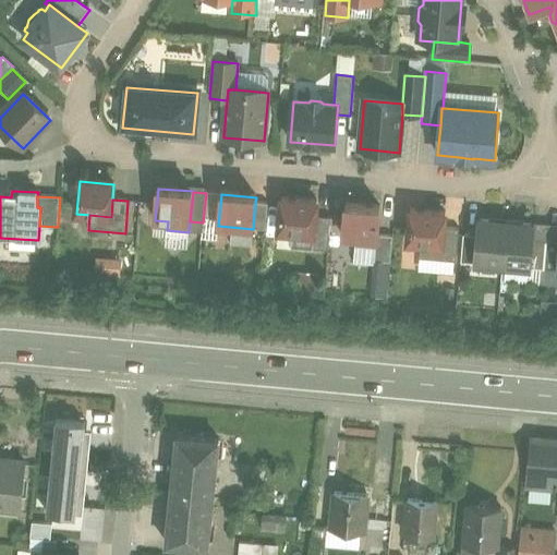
[(317,202),(282,200),(279,231),(292,232),(291,248),(313,250),(316,218),(317,202)]
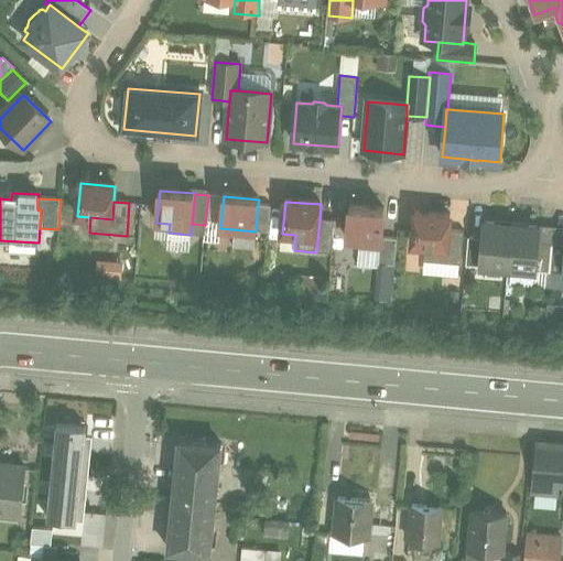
[(271,207),(258,205),(256,232),(269,233),(271,207)]
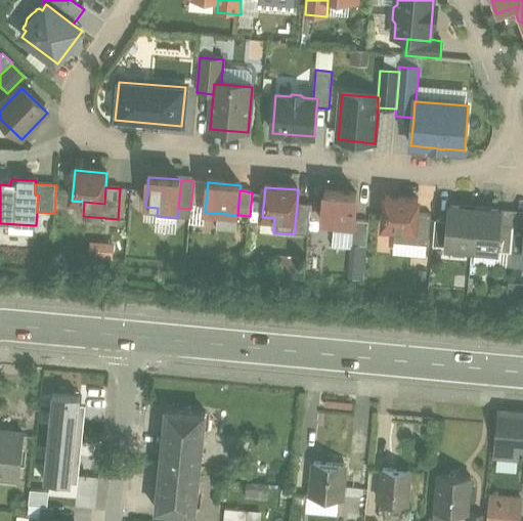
[(357,196),(324,192),(322,223),(335,224),(334,232),(353,233),(354,225),(355,222),(357,196)]
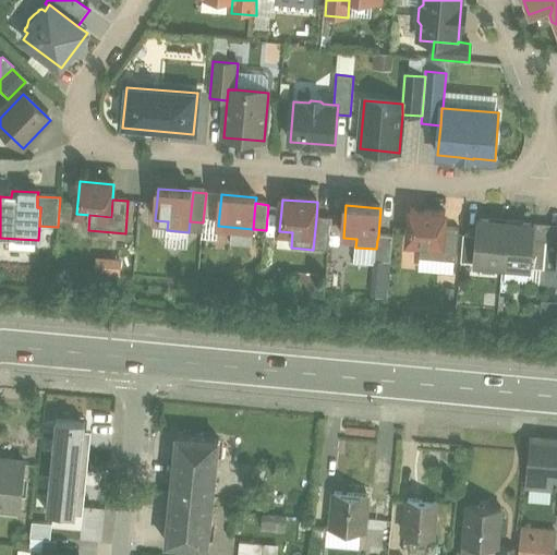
[(446,214),(411,210),(408,243),(421,244),(420,260),(440,261),(442,246),(443,246),(444,229),(446,214)]
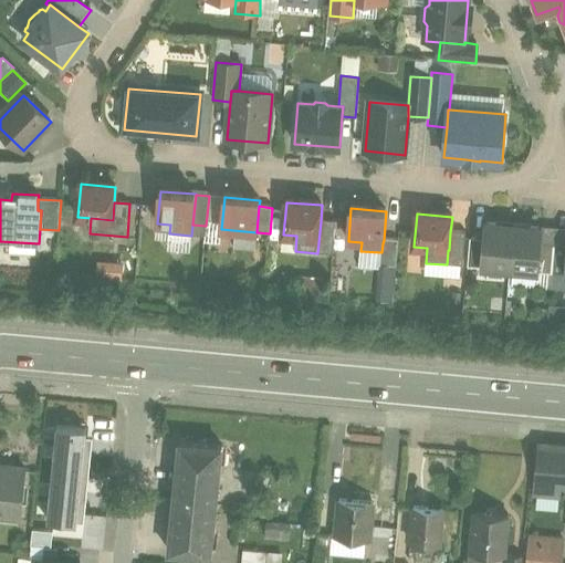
[(336,222),(321,221),(317,253),(333,254),(336,222)]
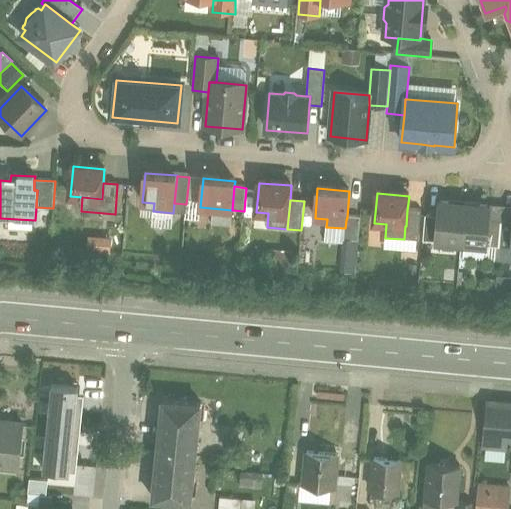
[(464,205),(438,202),(437,217),(435,243),(461,245),(464,205)]
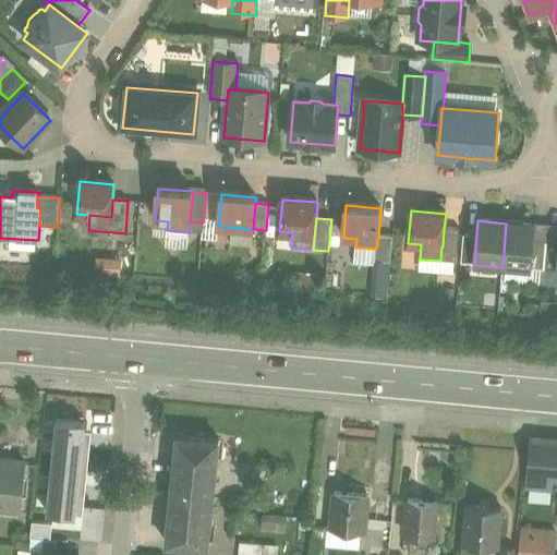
[(203,222),(190,221),(189,232),(203,233),(203,222)]
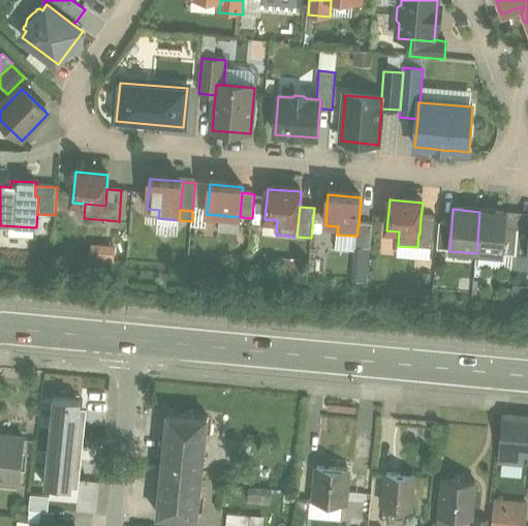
[(507,214),(479,212),(476,253),(503,256),(503,255),(505,229),(507,214)]
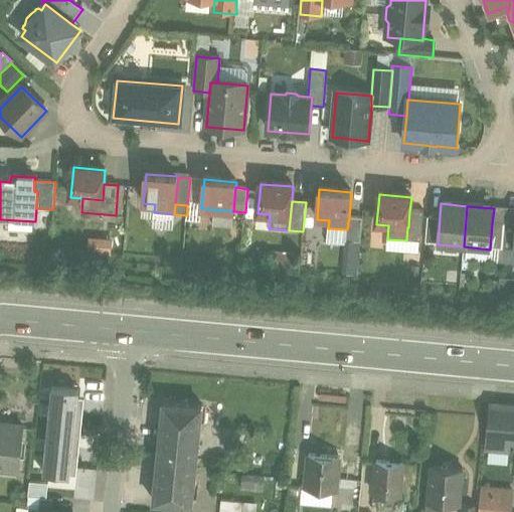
[(424,212),(409,211),(408,227),(407,227),(406,240),(421,242),(424,212)]
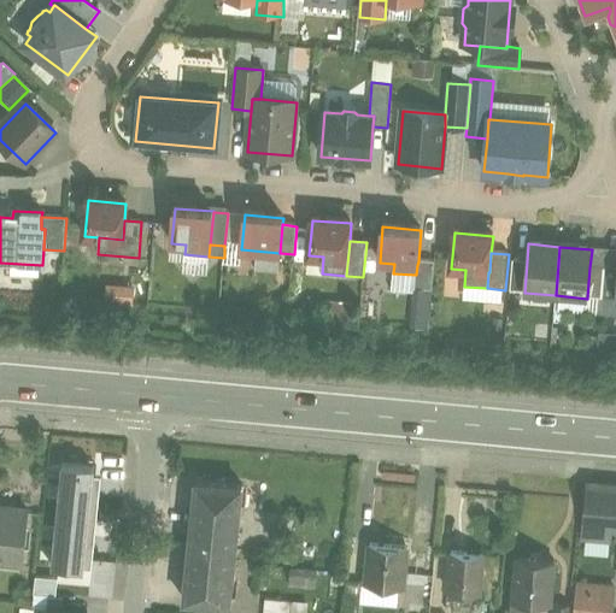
[(527,261),(512,260),(510,290),(524,293),(527,261)]
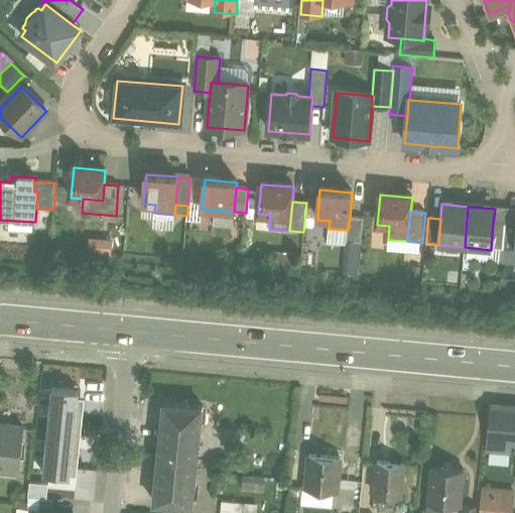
[(364,220),(350,219),(349,222),(348,230),(347,242),(362,244),(364,220)]
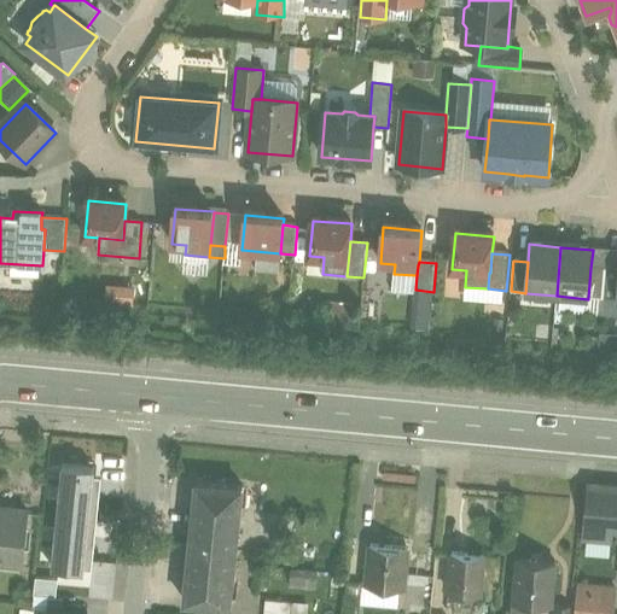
[(605,269),(591,268),(588,298),(603,299),(605,269)]
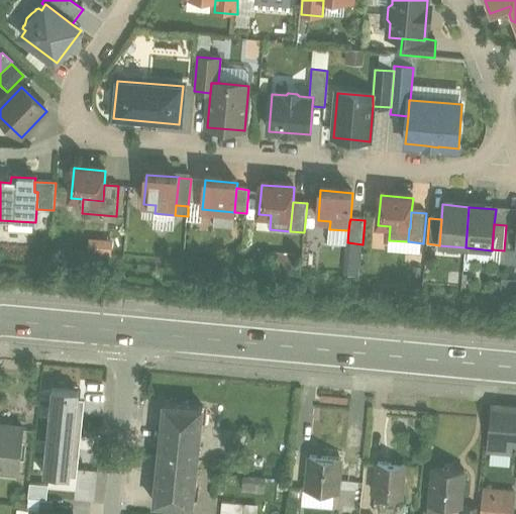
[(515,225),(506,225),(504,250),(515,251),(515,225)]
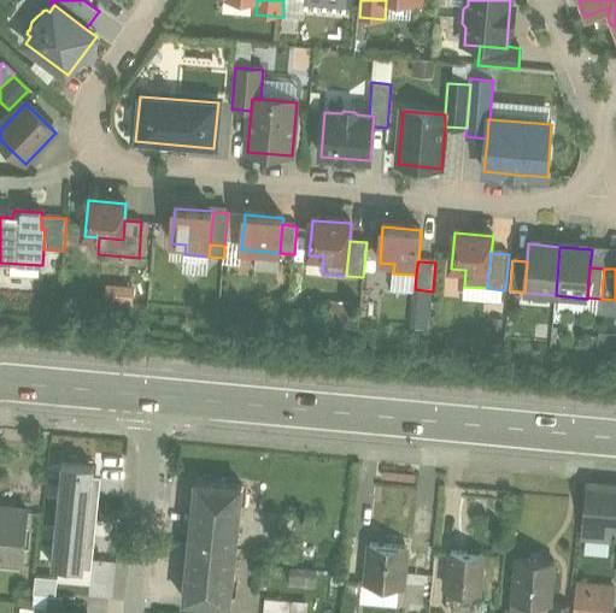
[(134,290),(106,287),(104,306),(132,308),(134,290)]
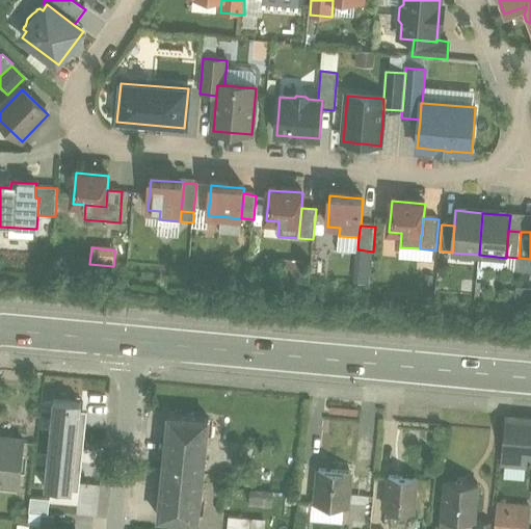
[(34,488),(69,492),(78,396),(44,393),(34,488)]
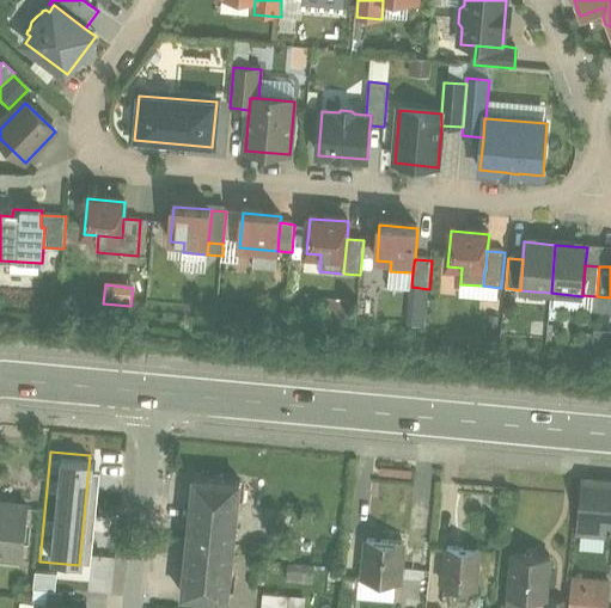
[(240,483),(195,478),(183,596),(228,601),(240,483)]
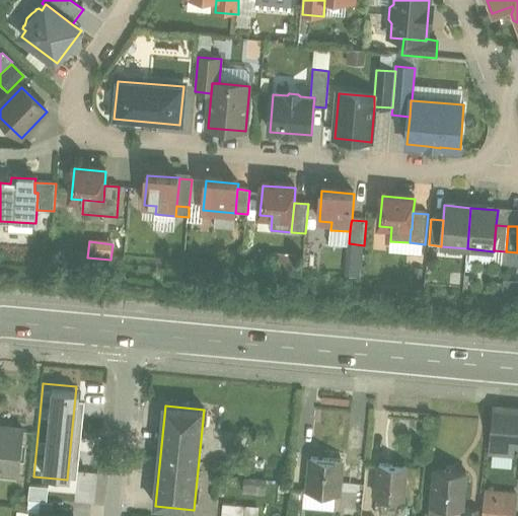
[(517,412),(496,410),(491,454),(513,457),(514,445),(517,445),(517,412)]
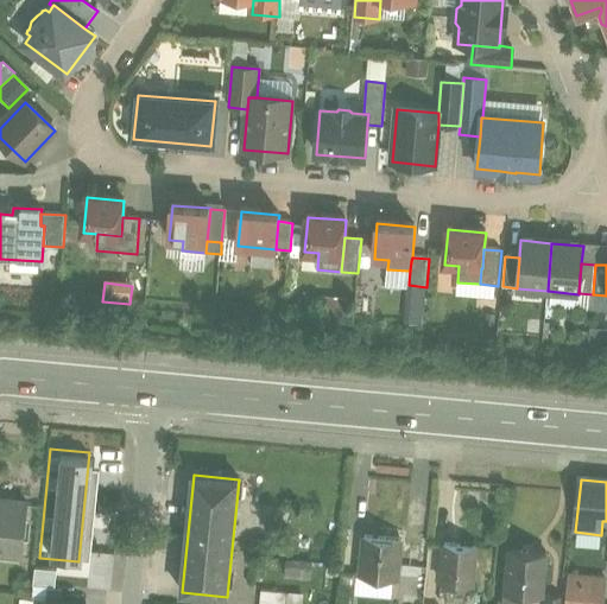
[(29,504),(0,501),(0,546),(23,550),(21,557),(23,557),(29,504)]
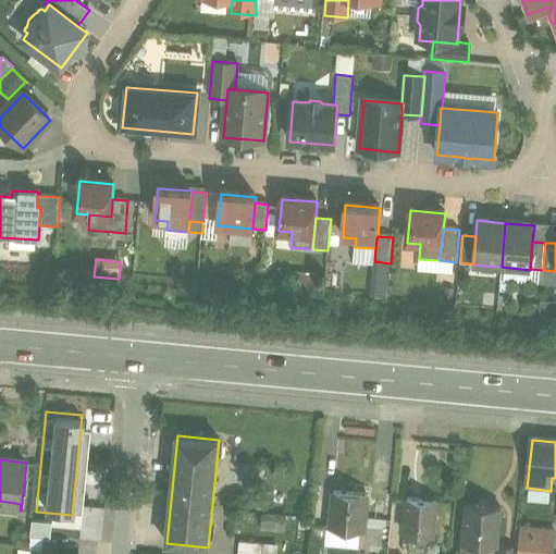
[(367,496),(336,493),(332,530),(363,532),(367,496)]
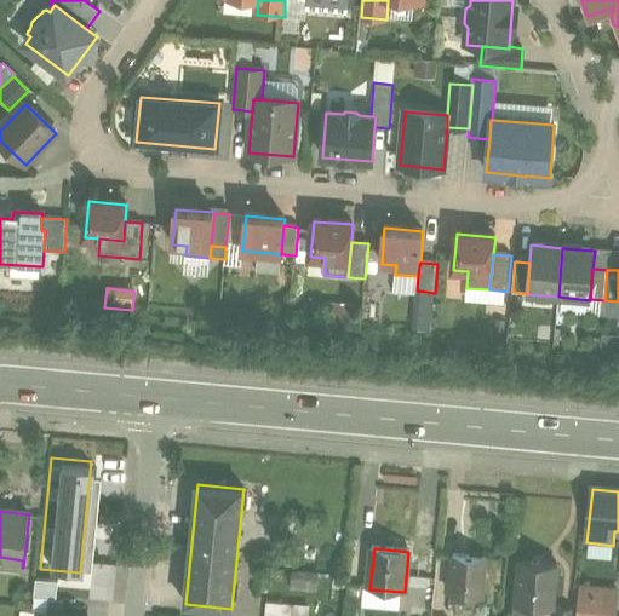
[(486,559),(454,556),(450,604),(457,605),(458,596),(482,598),(486,559)]
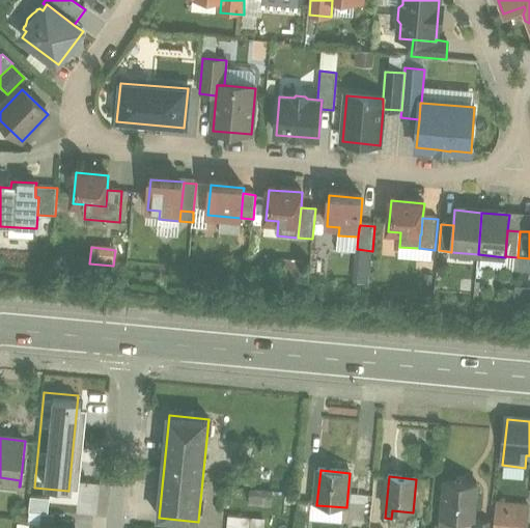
[(477,485),(445,482),(440,527),(457,527),(458,521),(473,522),(477,485)]
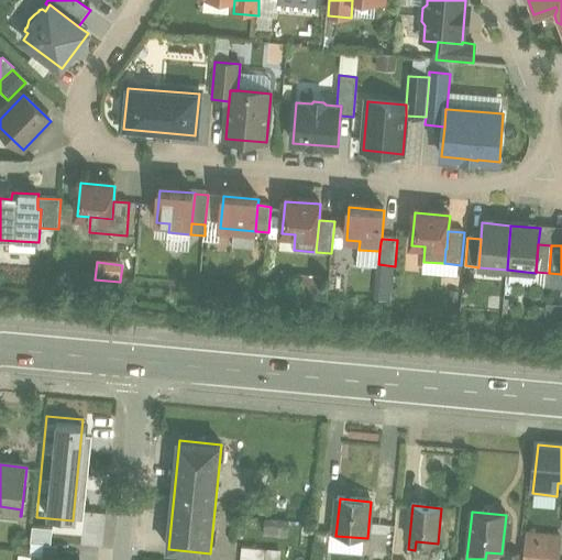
[(558,559),(561,524),(561,522),(528,518),(522,559),(558,559)]
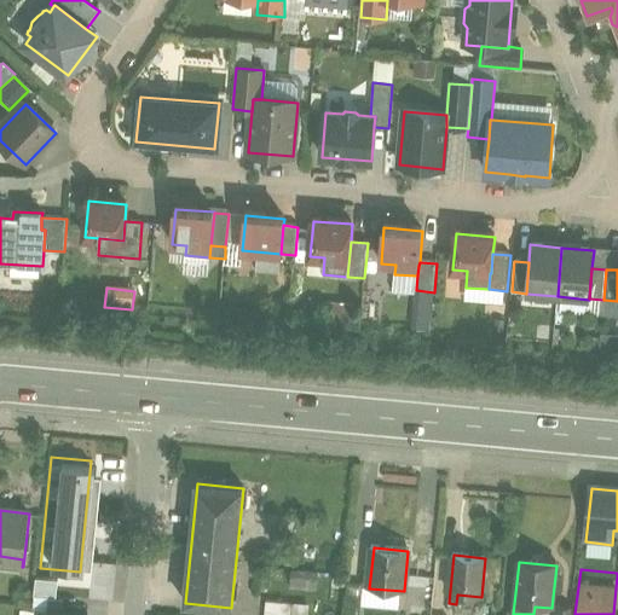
[(359,614),(363,587),(348,586),(344,614),(359,614)]
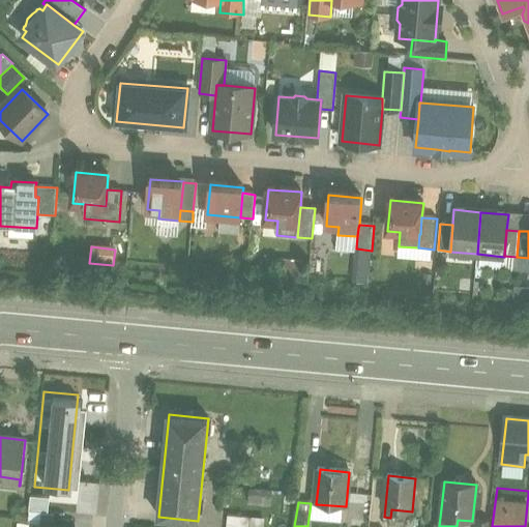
[(54,514),(41,513),(40,525),(53,526),(54,514)]
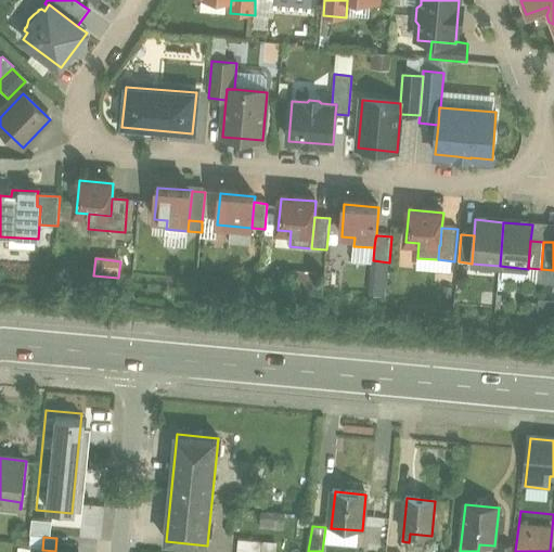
[(235,539),(233,551),(256,551),(257,541),(235,539)]
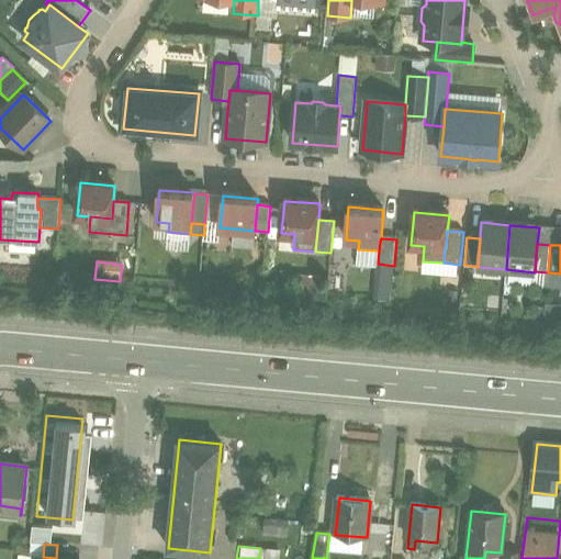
[(276,558),(277,549),(262,548),(261,558),(276,558)]
